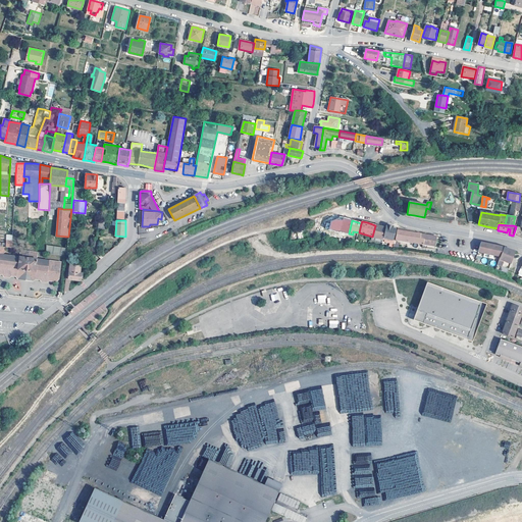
[(375,225),(372,237),(383,240),(383,238),(394,240),(396,229),(393,228),(394,226),(389,225),(386,225),(386,227),(379,226),(375,225)]
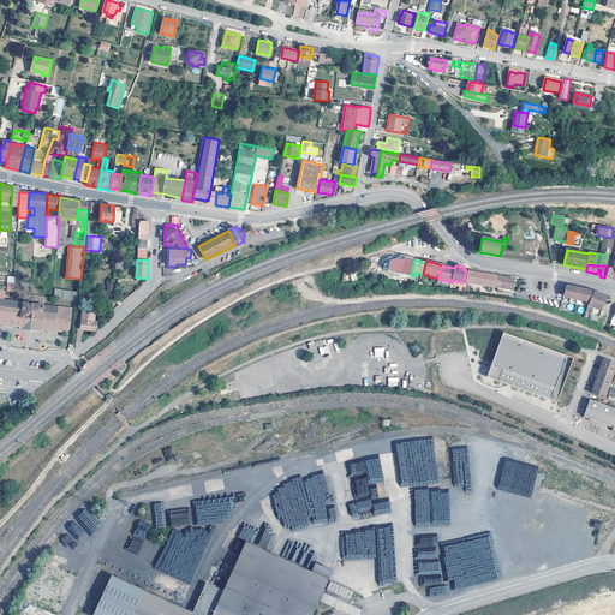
[(410,269),(402,267),(401,268),(396,267),(395,273),(400,275),(399,279),(407,279),(410,269)]
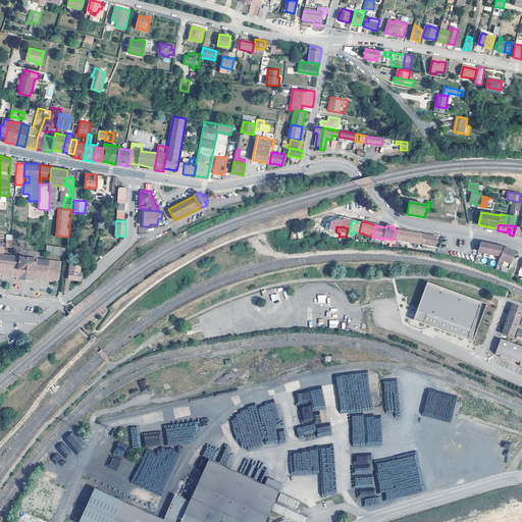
[(415,232),(398,229),(396,240),(434,246),(436,237),(415,232)]
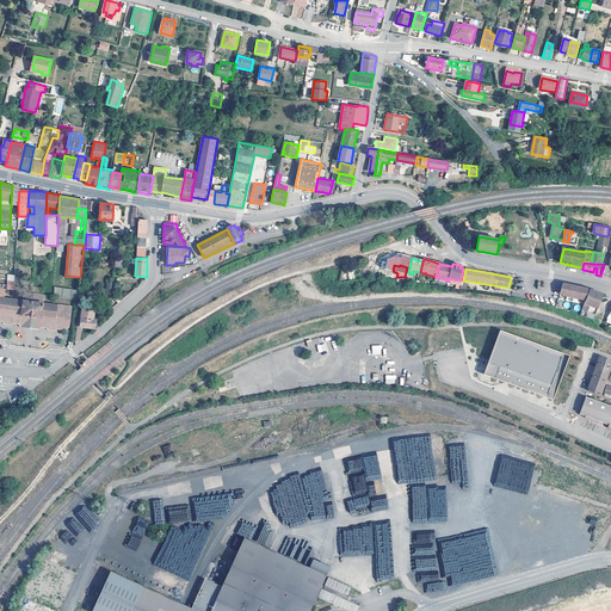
[(568,285),(562,284),(560,295),(567,296),(566,301),(572,302),(575,287),(568,285)]
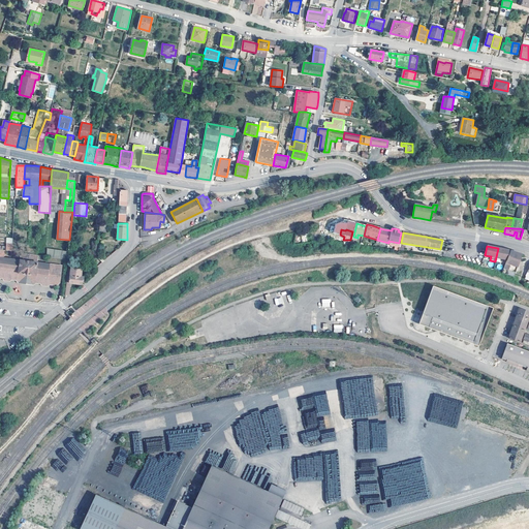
[(65,259),(66,251),(47,248),(45,256),(65,259)]
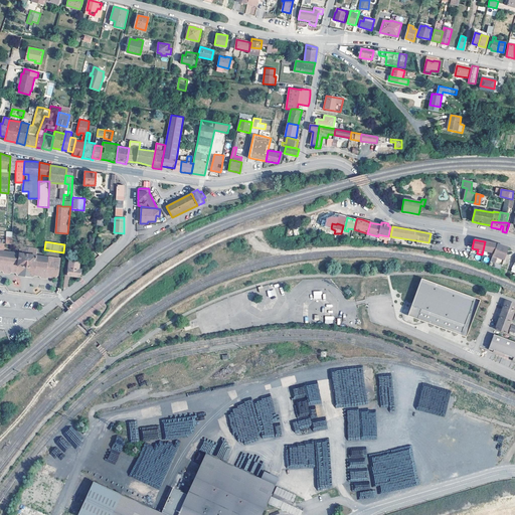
[(490,242),(485,241),(482,254),(486,255),(487,251),(494,253),(497,244),(490,242)]
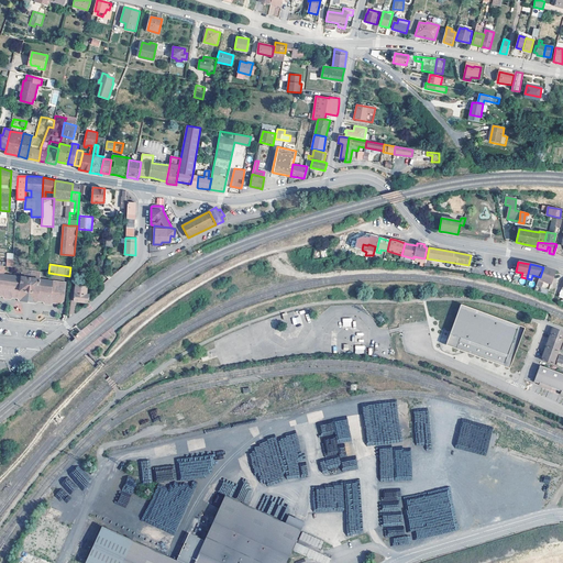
[(540,277),(538,283),(537,286),(540,287),(543,280),(551,284),(556,272),(550,269),(543,267),(540,277)]
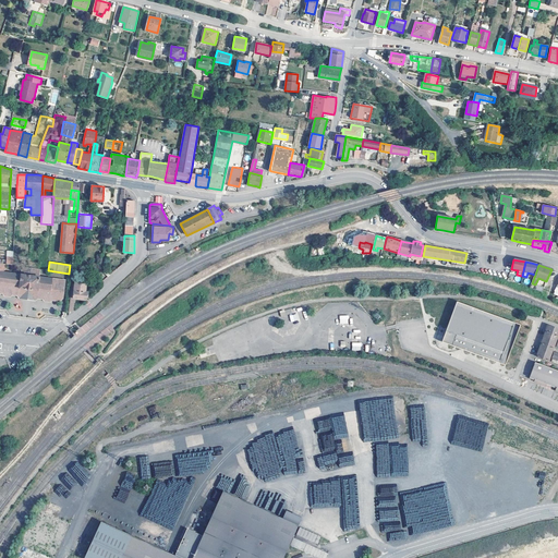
[(0,293),(4,294),(7,295),(13,296),(14,295),(20,295),(21,293),(22,288),(38,290),(38,295),(40,299),(45,299),(46,300),(52,301),(55,300),(60,301),(63,299),(65,280),(39,276),(40,269),(32,268),(31,275),(0,270),(0,293)]
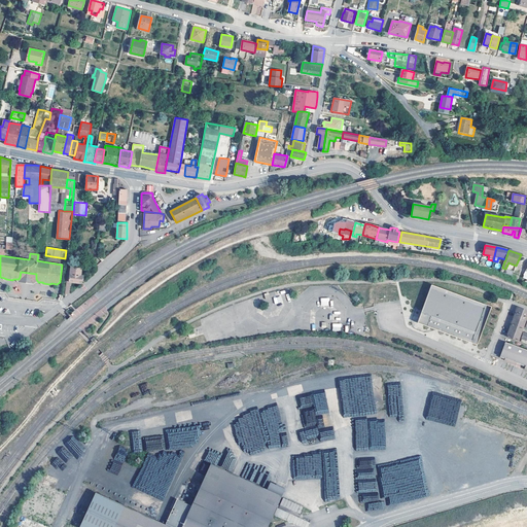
[(81,269),(68,268),(65,293),(69,293),(70,282),(82,283),(83,275),(80,275),(81,273),(81,269)]
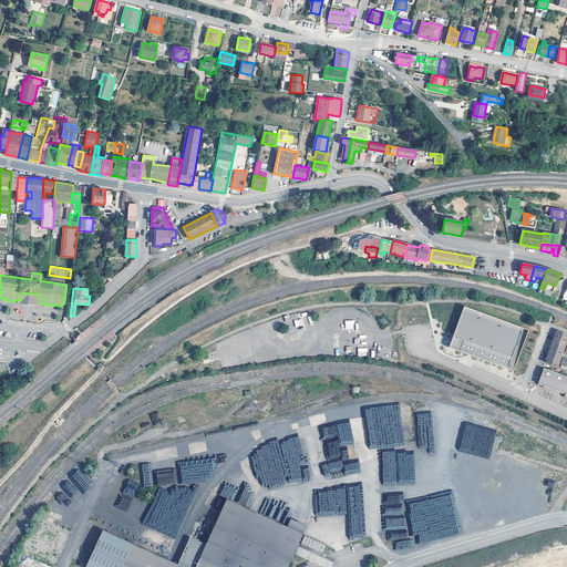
[(39,295),(22,292),(21,298),(20,300),(21,302),(38,305),(41,303),(39,300),(39,295)]
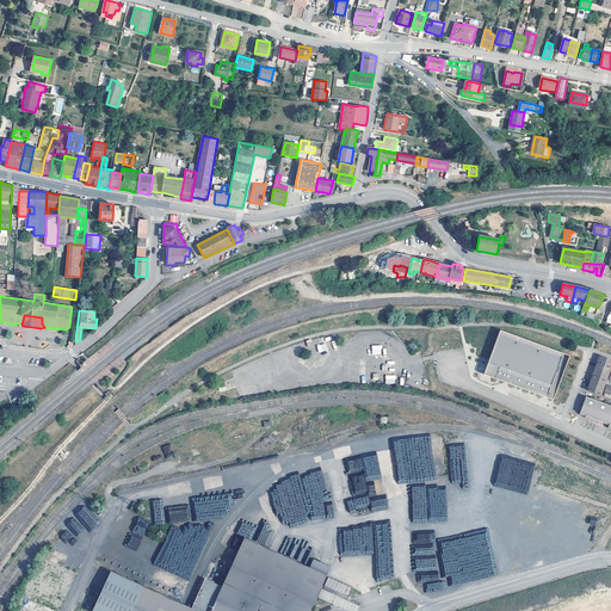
[(569,356),(500,331),(483,375),(553,400),(569,356)]
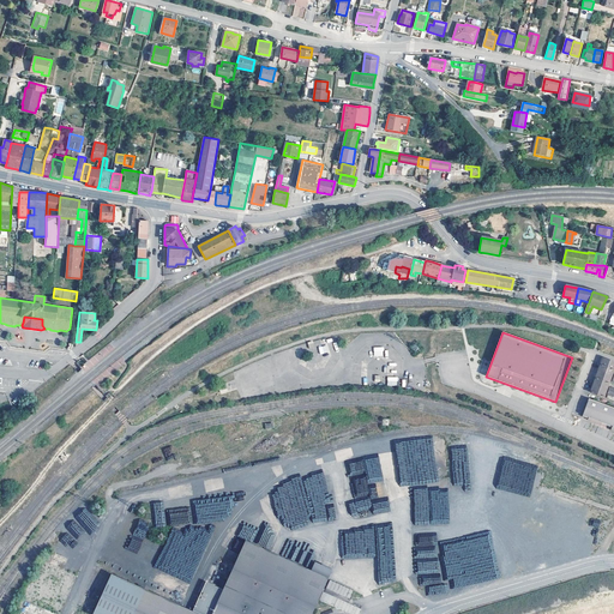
[(374,356),(384,356),(384,347),(373,348),(374,356)]
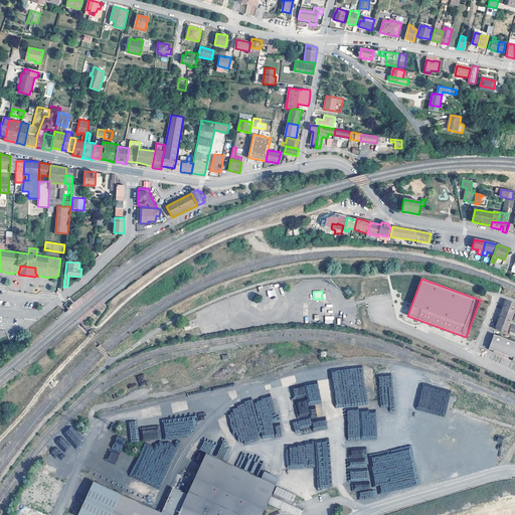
[(504,306),(514,310),(514,308),(514,304),(506,301),(505,304),(504,306)]
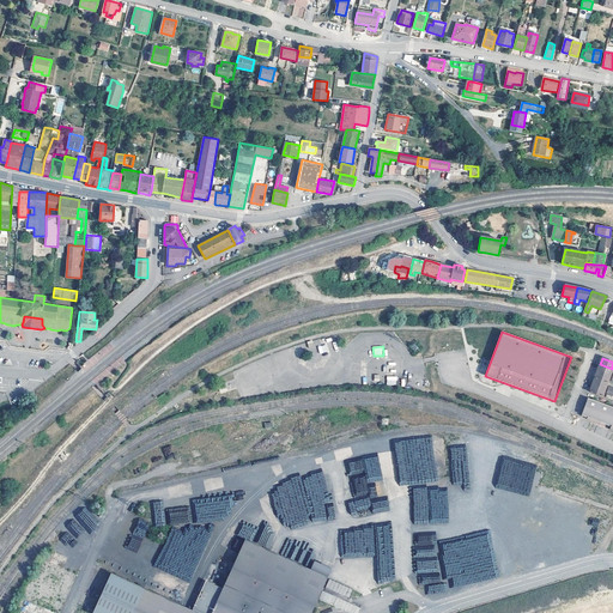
[(612,371),(612,369),(600,364),(598,371),(610,376),(612,371)]
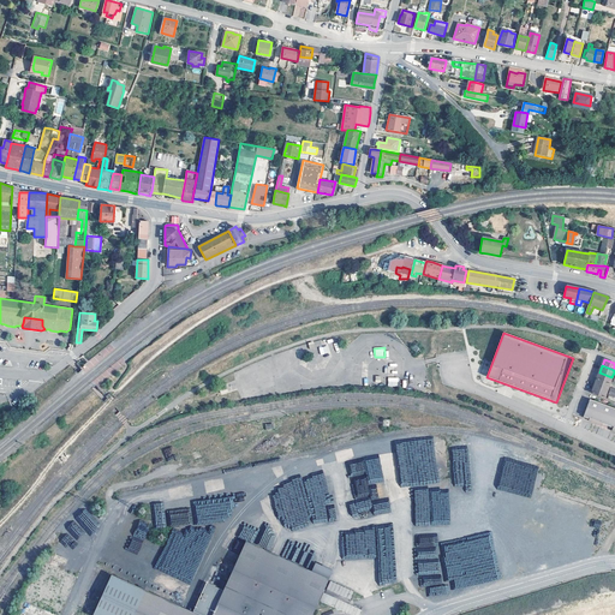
[(611,377),(599,372),(598,375),(597,380),(609,384),(611,377)]
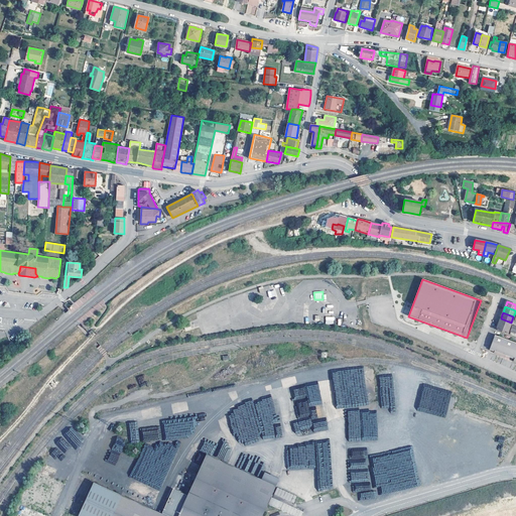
[(499,321),(499,324),(509,328),(510,325),(511,323),(501,318),(499,321)]
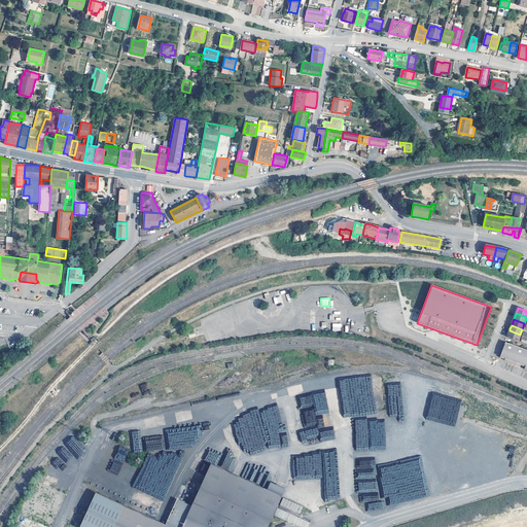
[(520,335),(510,330),(508,332),(506,337),(518,341),(520,335)]
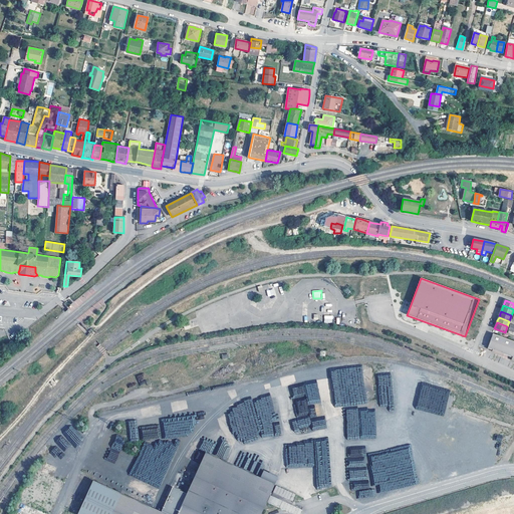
[(510,327),(507,326),(505,332),(513,334),(513,331),(509,330),(510,327)]
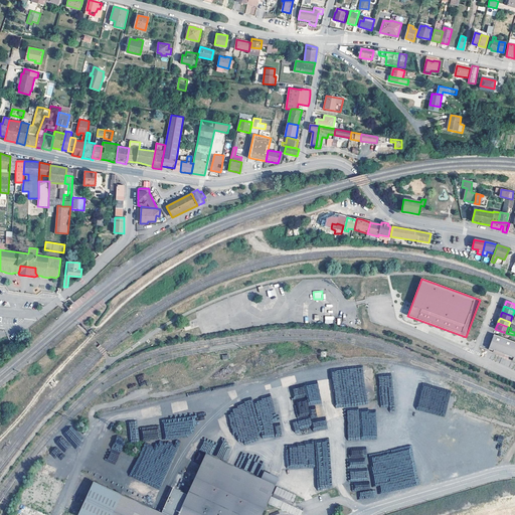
[(514,343),(496,334),(490,348),(494,350),(494,351),(497,353),(499,354),(504,356),(505,353),(514,357),(513,360),(514,360),(514,343)]
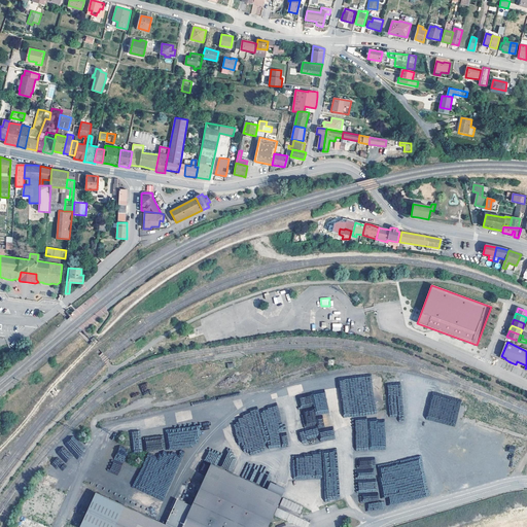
[(340,381),(344,418),(376,415),(373,378),(340,381)]
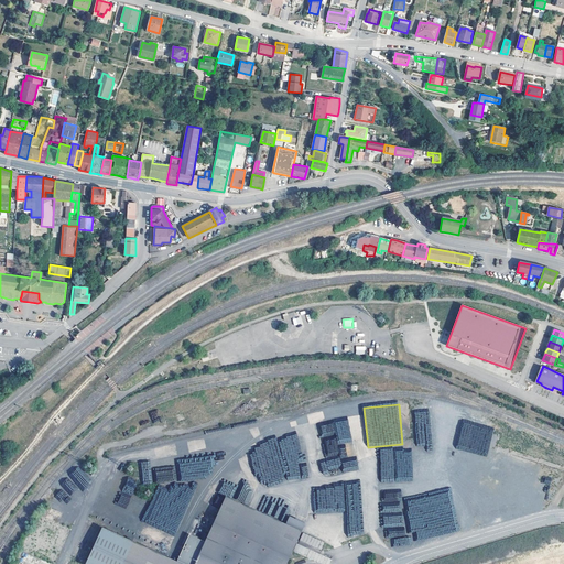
[(349,421),(321,425),(323,436),(327,462),(321,463),(323,476),(337,473),(336,468),(342,467),(343,473),(358,470),(349,421)]
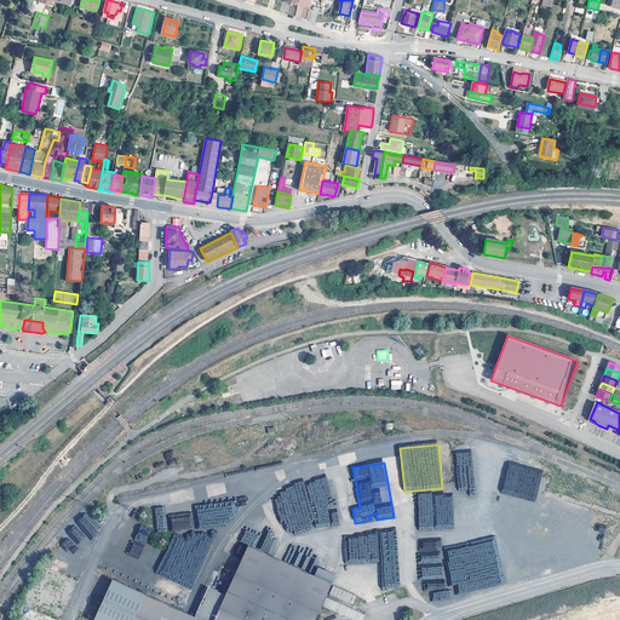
[(181,532),(212,528),(211,516),(216,516),(217,526),(223,524),(222,517),(228,516),(225,494),(191,498),(191,504),(182,505),(183,515),(181,515),(181,523),(179,523),(181,532)]
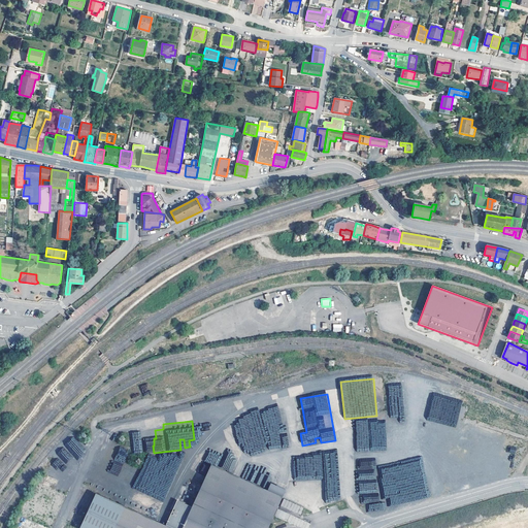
[(356,423),(357,453),(387,451),(385,424),(366,425),(366,422),(356,423)]
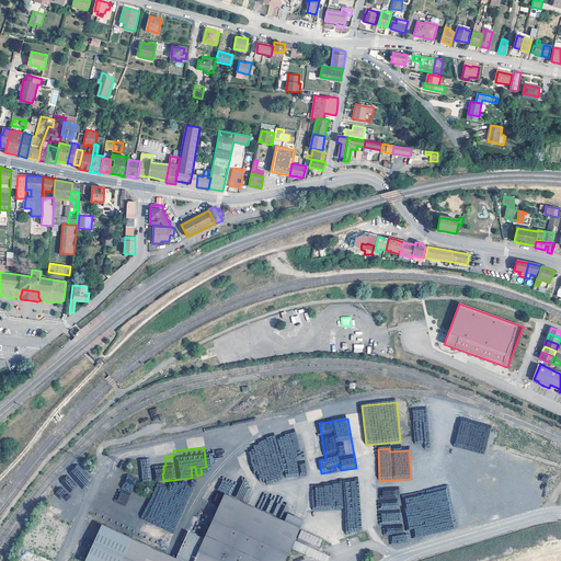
[(273,483),(275,467),(265,466),(264,469),(254,467),(253,471),(260,473),(259,480),(273,483)]
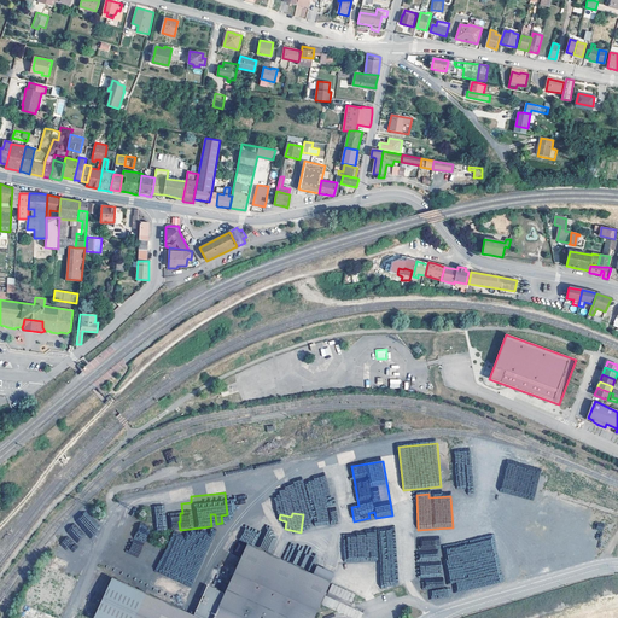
[(312,514),(312,519),(314,519),(315,526),(325,525),(324,513),(312,514)]
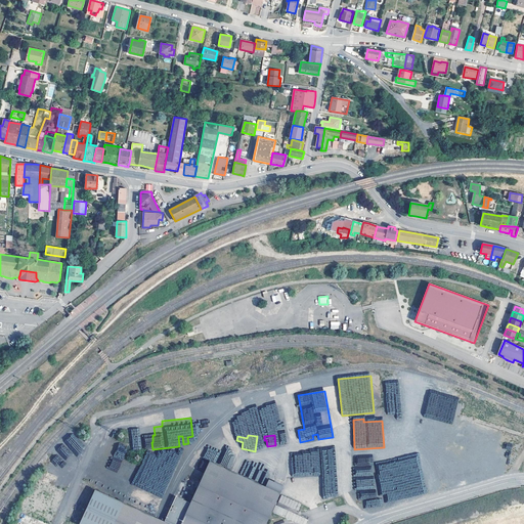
[(394,454),(356,463),(356,466),(361,488),(367,489),(372,505),(374,505),(373,499),(376,498),(377,491),(374,490),(376,484),(385,482),(376,480),(377,474),(380,474),(381,463),(386,462),(386,459),(392,457),(393,464),(392,466),(396,465),(394,454)]
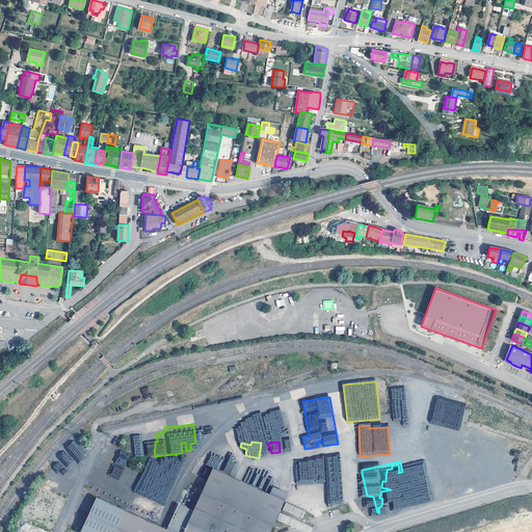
[(299,471),(300,480),(296,480),(296,485),(325,483),(325,469),(318,470),(318,473),(312,473),(303,473),(303,470),(299,471)]
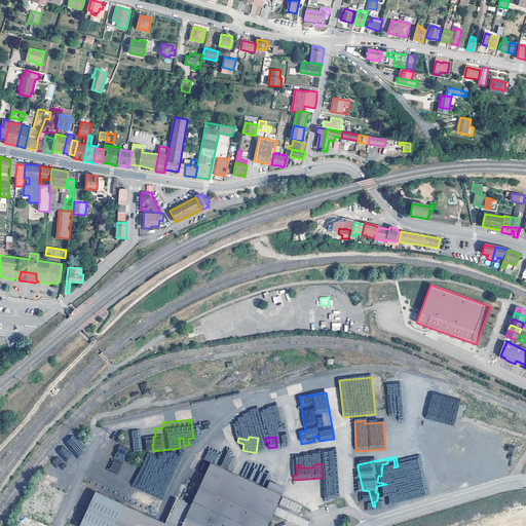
[(272,525),(285,497),(215,465),(187,525),(167,525),(100,495),(85,525),(272,525)]
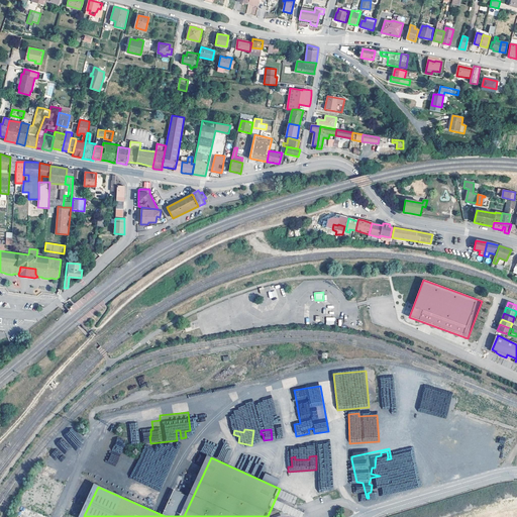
[(333,491),(332,477),(318,478),(319,492),(333,491)]
